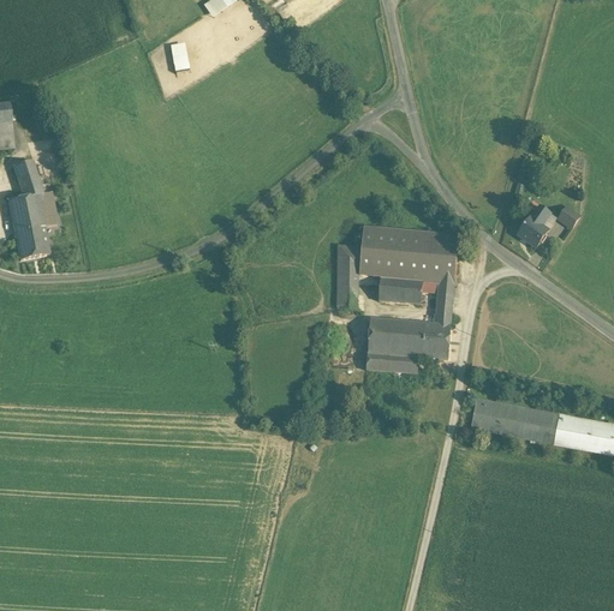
[(208,0),(203,4),(213,16),(236,0),(208,0)]
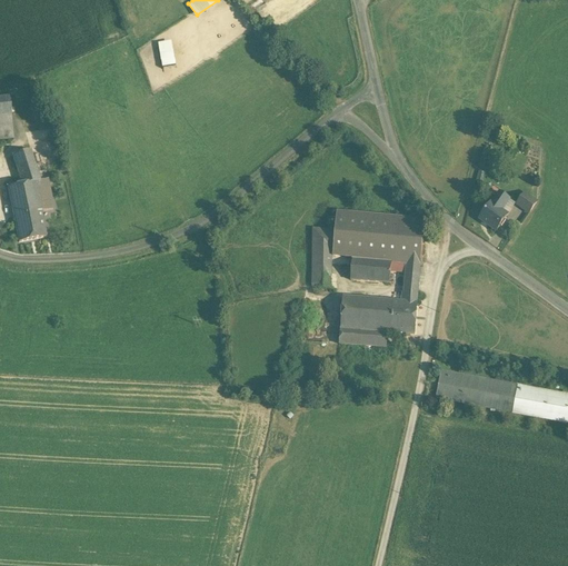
[(171,38),(158,41),(162,65),(176,62),(171,38)]
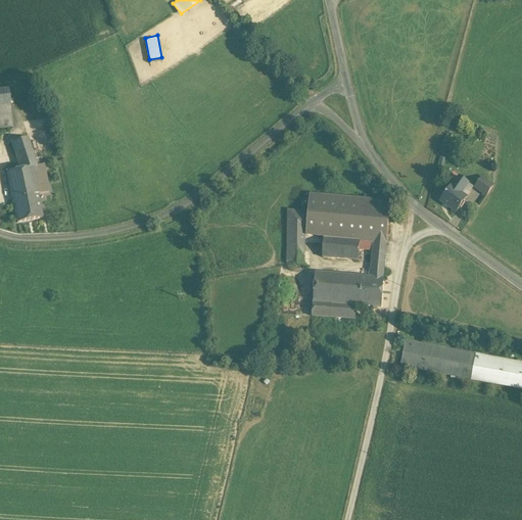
[(0,141),(1,141),(0,125),(0,103),(15,102),(13,85),(0,86),(0,141)]
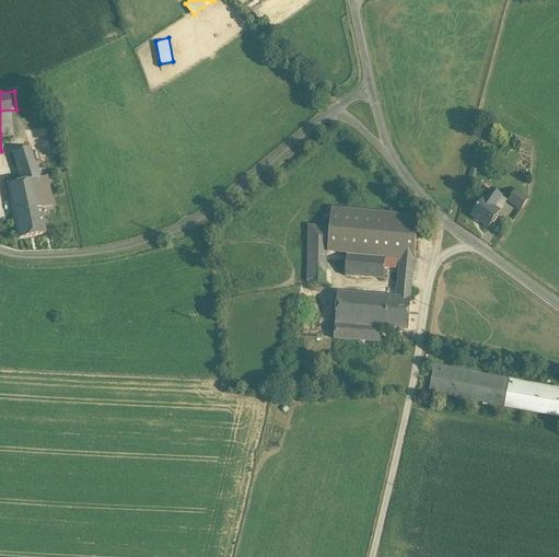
[(36,143),(16,149),(23,176),(44,171),(36,143)]
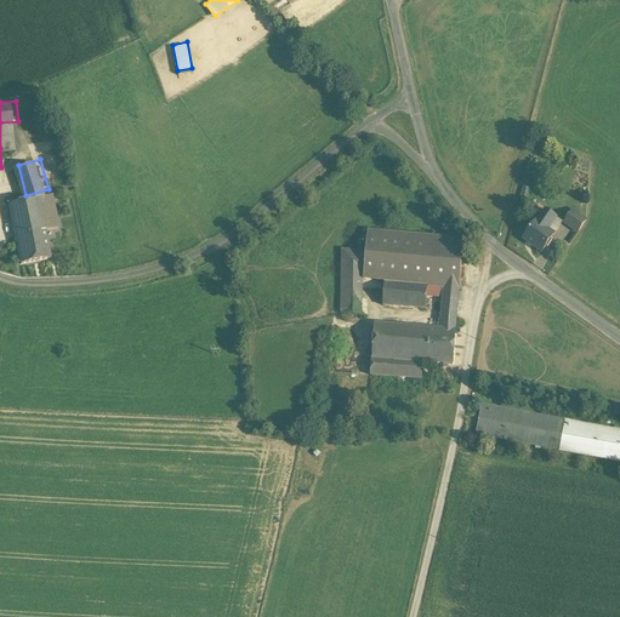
[(11,200),(24,261),(52,255),(47,230),(66,227),(57,189),(11,200)]
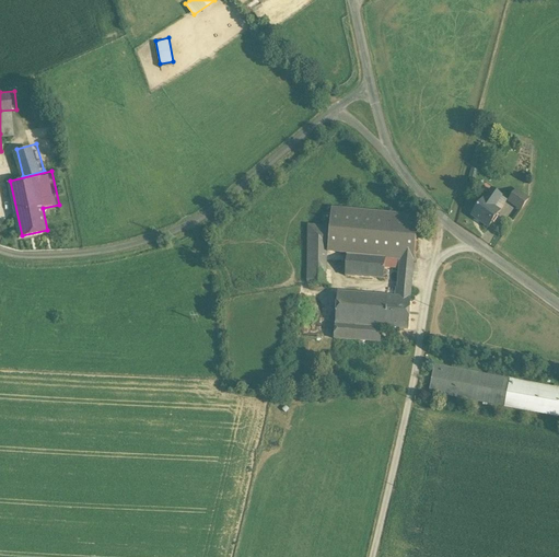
[(481,198),(472,213),(488,224),(498,209),(492,206),(500,195),(500,194),(490,187),(482,198),(481,198)]
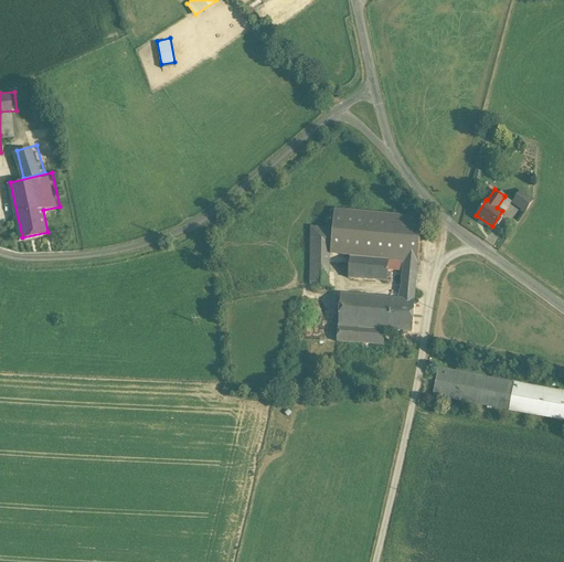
[(532,198),(520,190),(512,201),(524,209),(532,198)]
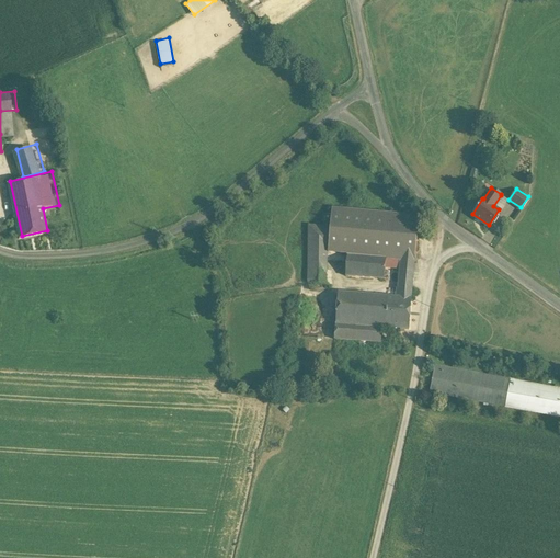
[(493,206),(499,209),(506,198),(501,195),(493,206)]
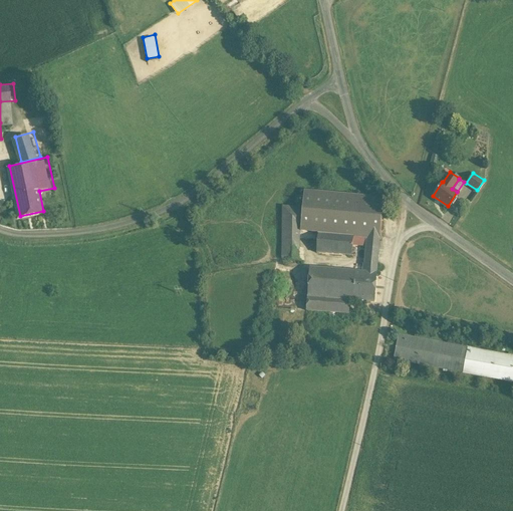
[(365,236),(378,237),(382,197),(303,189),(301,206),(299,230),(317,231),(317,235),(352,238),(352,235),(365,236)]
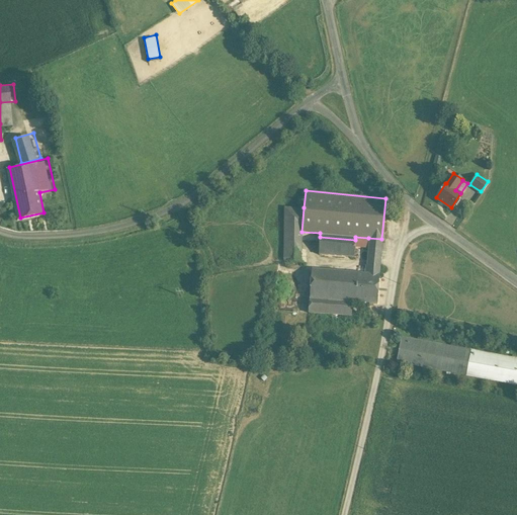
[(302,232),(304,207),(283,205),(283,246),(299,246),(299,231),(302,232)]
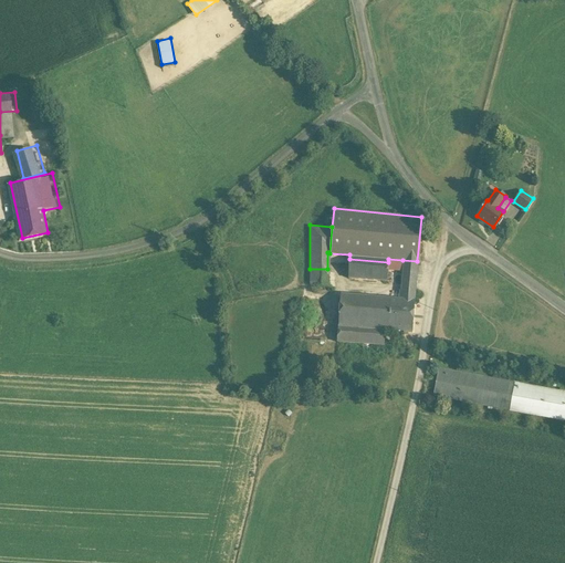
[(388,262),(349,259),(347,277),(387,280),(388,262)]
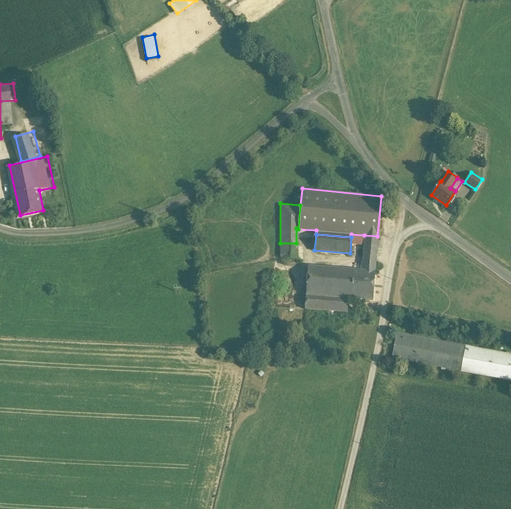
[(362,261),(375,262),(377,236),(364,235),(362,261)]
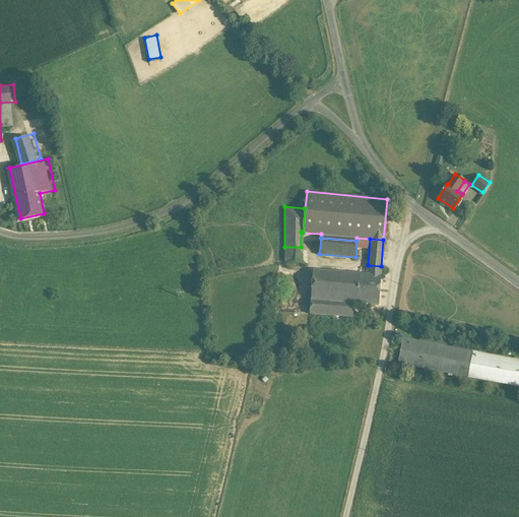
[(301,247),(284,247),(284,261),(300,261),(301,247)]
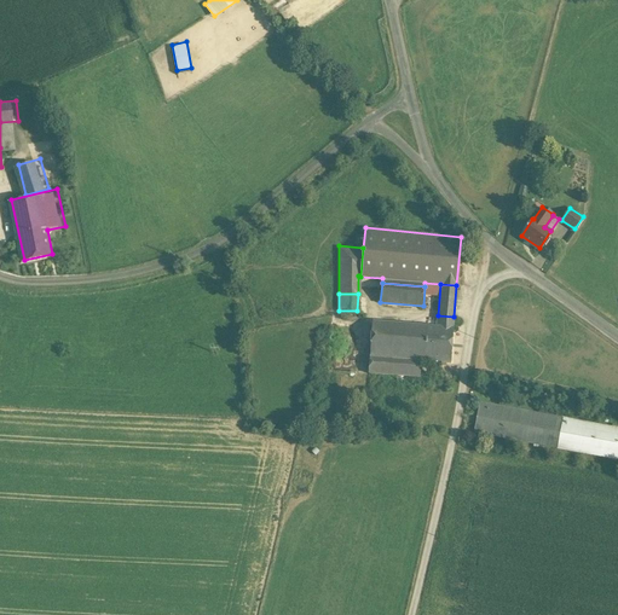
[(435,325),(454,328),(454,317),(438,315),(437,315),(435,325)]
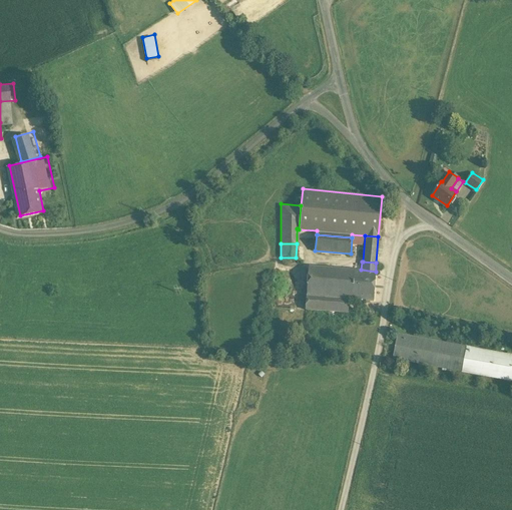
[(351,298),(353,270),(309,266),(307,294),(349,298),(351,298)]
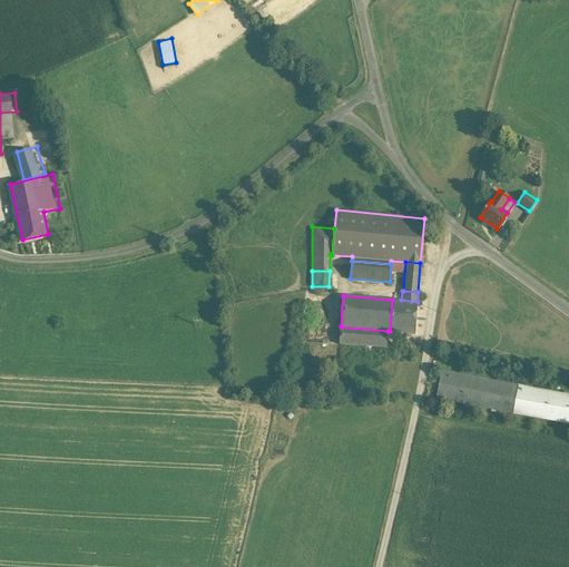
[(401,300),(392,300),(390,331),(414,333),(418,302),(401,300)]
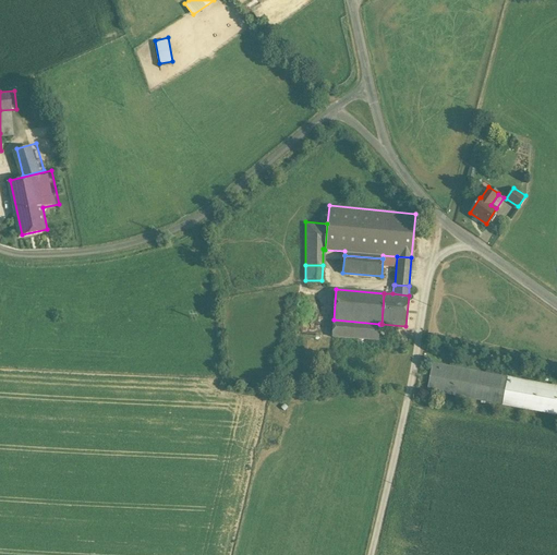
[(379,324),(334,320),(333,335),(378,339),(379,324)]
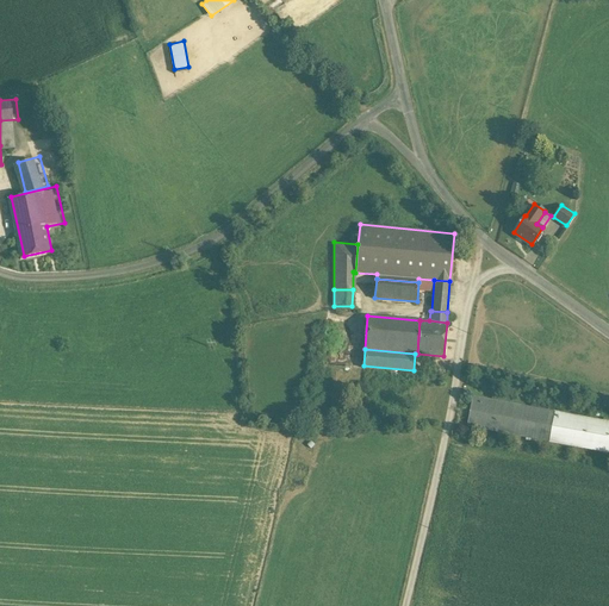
[(608,420),(472,395),(467,425),(608,450),(608,420)]
